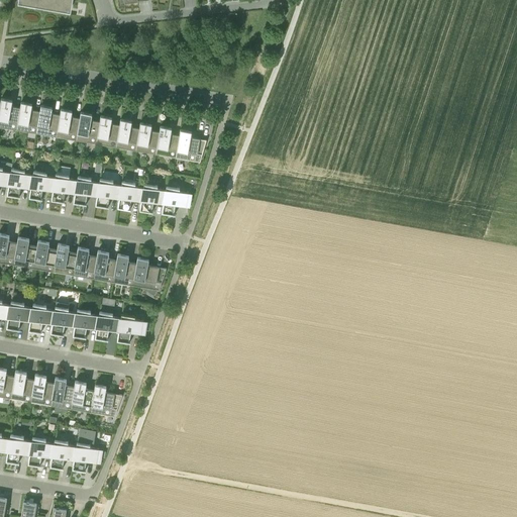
[(71,8),(72,0),(21,0),(71,8)]
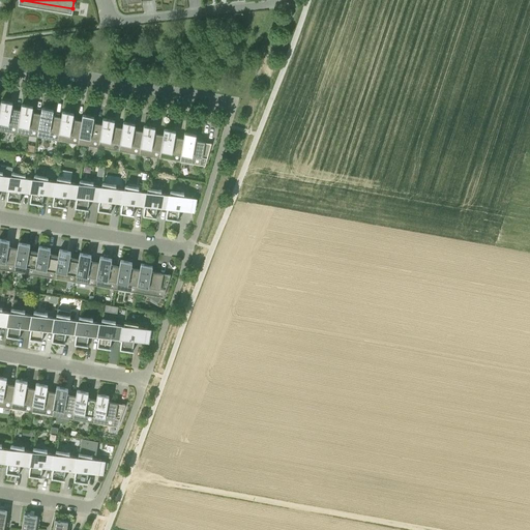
[(0,108),(0,129),(17,133),(21,110),(11,109),(12,102),(1,100),(0,108)]
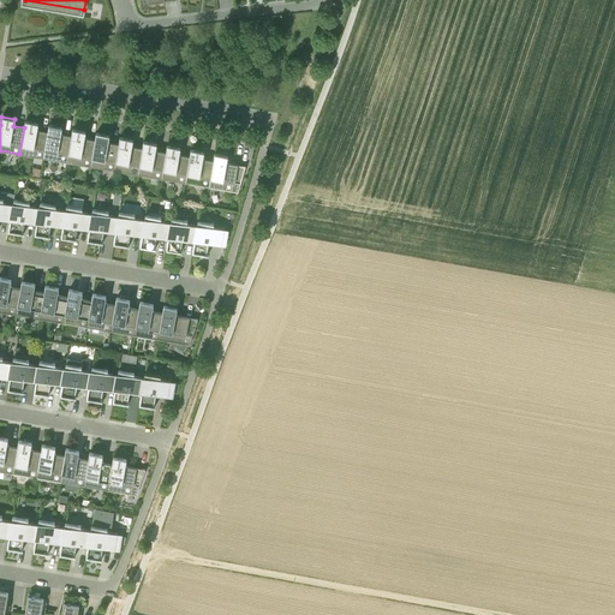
[(19,154),(43,159),(48,132),(37,130),(39,123),(25,120),(24,127),(19,154)]
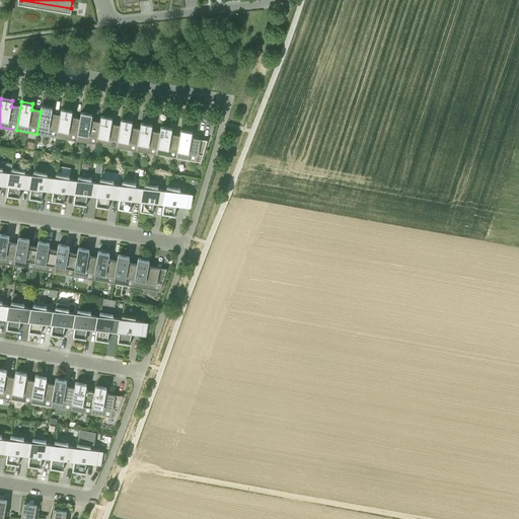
[(36,134),(57,137),(60,115),(52,114),(53,107),(42,105),(41,112),(36,134)]
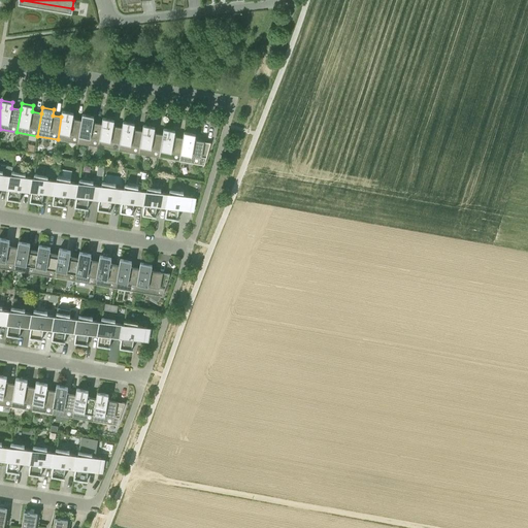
[(58,139),(77,143),(81,121),(72,119),(74,112),(62,110),(61,117),(58,139)]
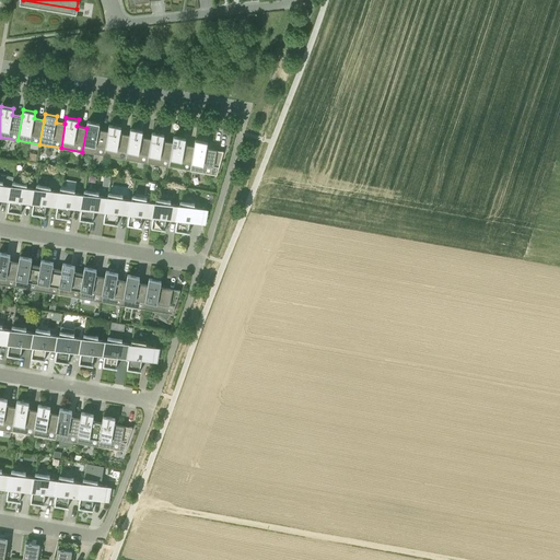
[(82,152),(104,155),(108,131),(98,130),(100,124),(88,121),(86,128),(82,152)]
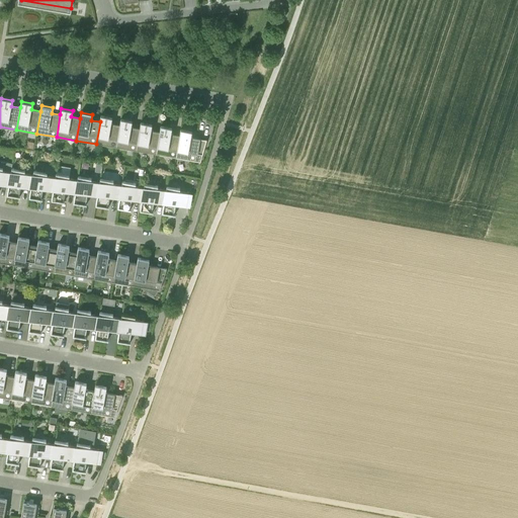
[(96,144),(116,147),(119,124),(111,123),(112,117),(101,115),(100,121),(96,144)]
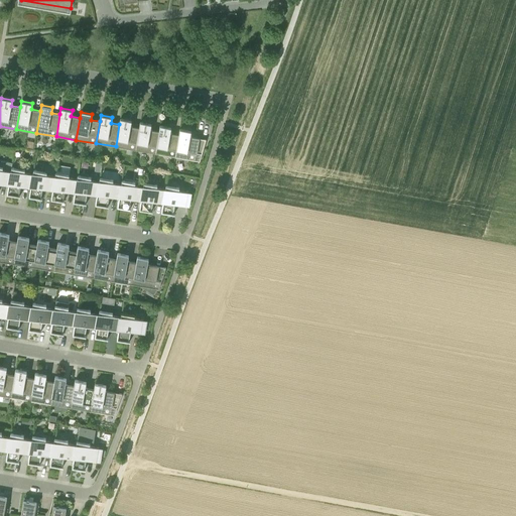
[(116,146),(135,150),(139,128),(131,126),(132,120),(120,118),(119,124),(116,146)]
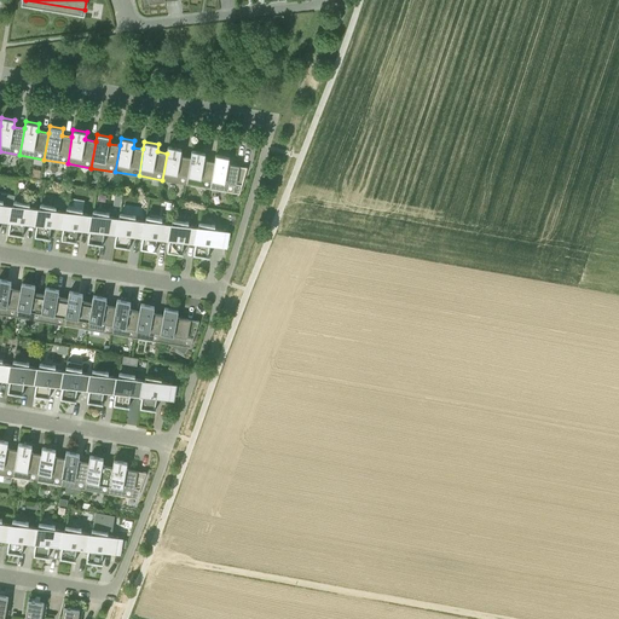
[(162,180),(186,184),(191,157),(180,156),(181,149),(168,146),(167,154),(162,180)]
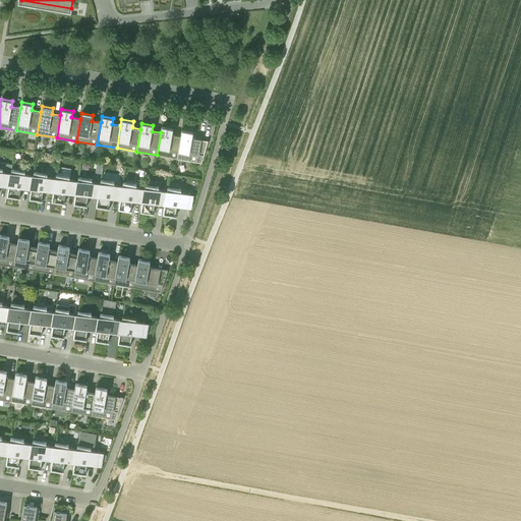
[(157,155),(177,159),(181,136),(172,134),(173,128),(162,126),(161,132),(157,155)]
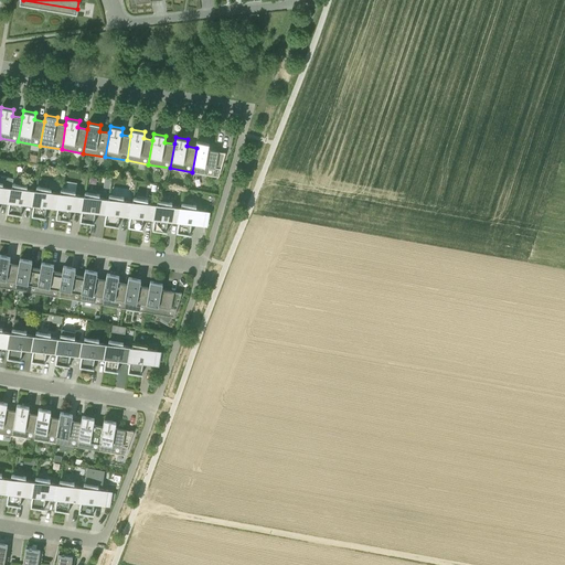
[(219,177),(221,169),(226,152),(209,150),(210,144),(198,141),(196,148),(192,172),(219,177)]
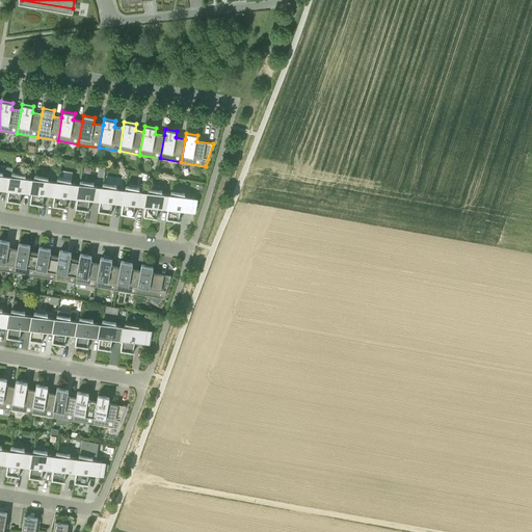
[(0,188),(9,190),(11,177),(1,175),(2,173),(3,174),(3,173),(0,171),(0,188)]
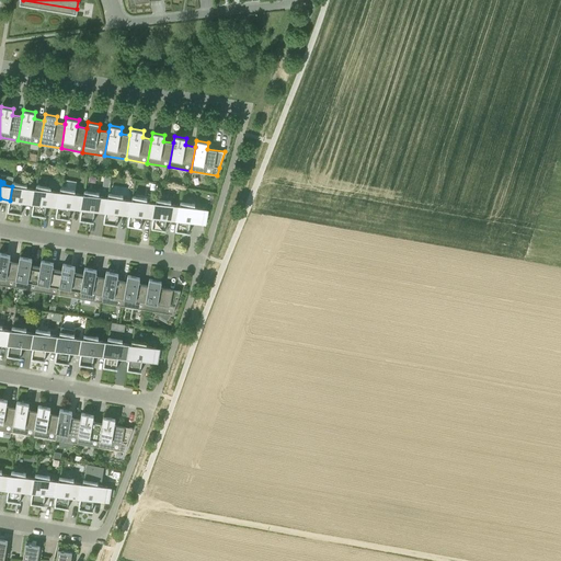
[(23,202),(34,204),(36,190),(25,187),(25,185),(27,185),(27,184),(13,182),(12,186),(10,201),(8,210),(22,213),(22,212),(21,212),(23,202)]
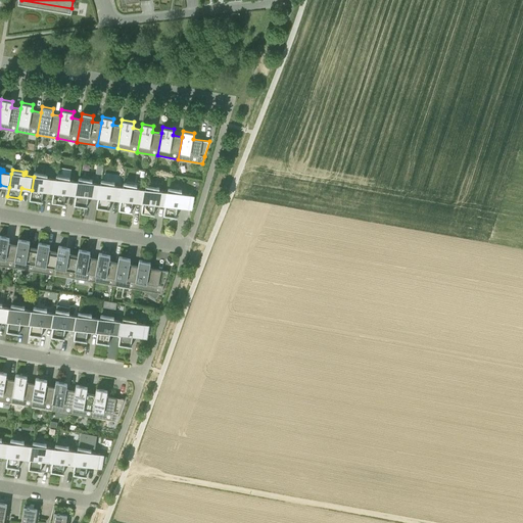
[(44,191),(53,192),(56,179),(46,177),(46,176),(48,176),(48,175),(35,173),(34,177),(32,190),(30,199),(43,201),(43,200),(42,200),(44,191)]
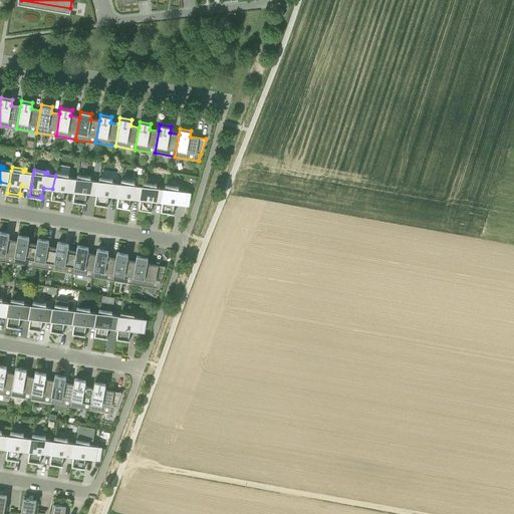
[(65,190),(74,192),(77,179),(67,177),(67,175),(69,175),(69,174),(55,172),(55,176),(52,189),(51,198),(64,200),(63,199),(65,190)]
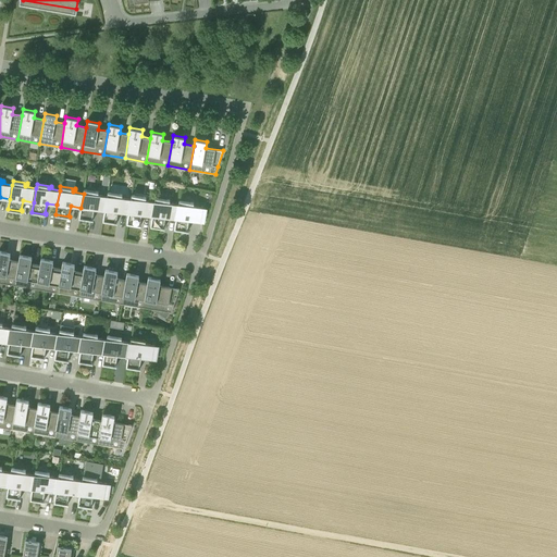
[(95,209),(104,210),(108,196),(97,194),(97,193),(98,193),(99,192),(84,189),(84,194),(81,208),(79,218),(94,220),(94,219),(93,219),(95,209)]
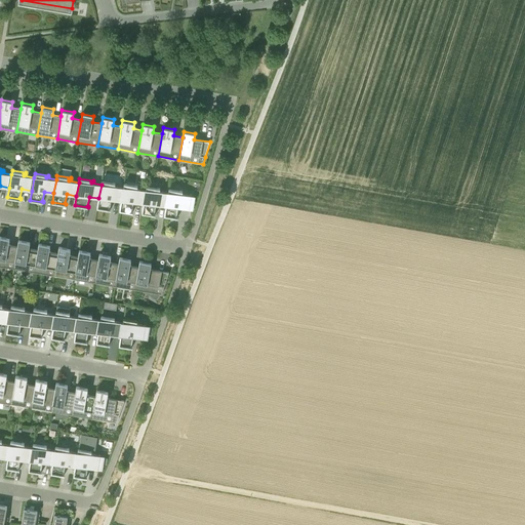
[(111,199),(121,201),(124,188),(114,186),(114,184),(115,184),(102,180),(102,185),(98,198),(97,207),(111,210),(111,209),(110,208),(111,199)]
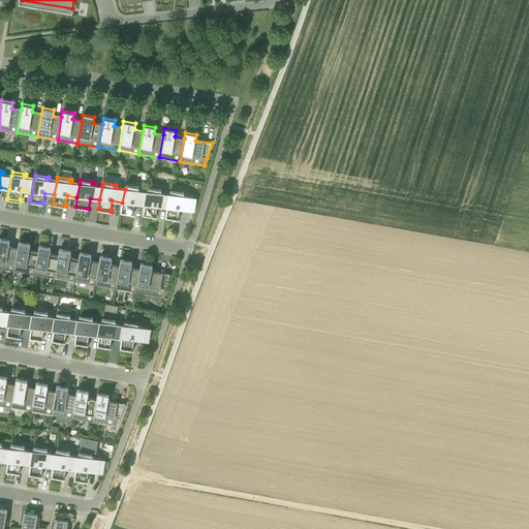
[(134,204),(145,205),(147,191),(137,190),(137,188),(138,188),(138,187),(125,185),(125,189),(122,203),(121,212),(134,214),(134,213),(133,213),(134,204)]
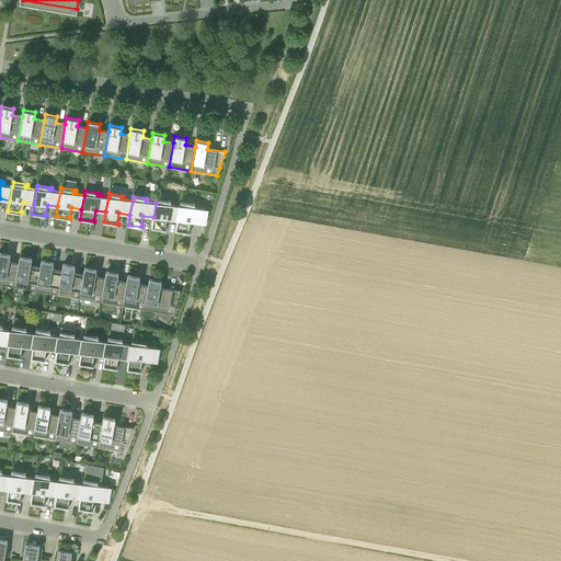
[(167,218),(178,220),(180,206),(169,204),(170,202),(171,202),(157,198),(156,203),(153,217),(152,227),(165,230),(167,229),(165,229),(167,218)]
